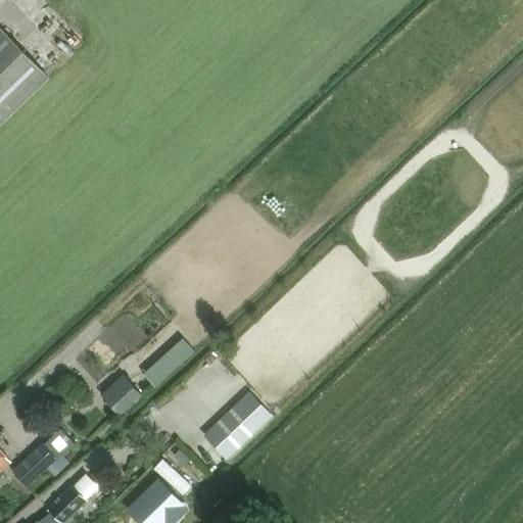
[(0,123),(48,78),(0,27),(0,123)]
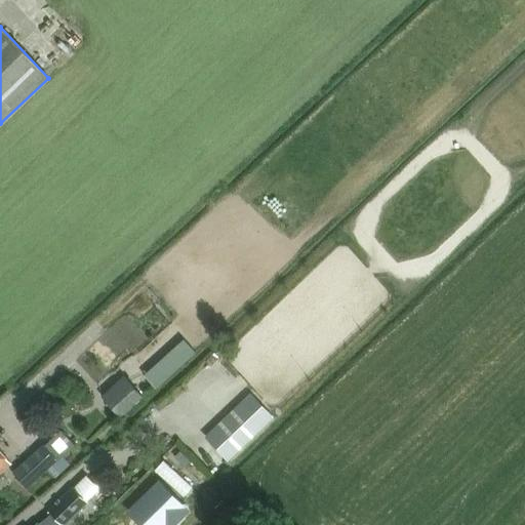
[(182,337),(145,370),(158,385),(195,351),(182,337)]
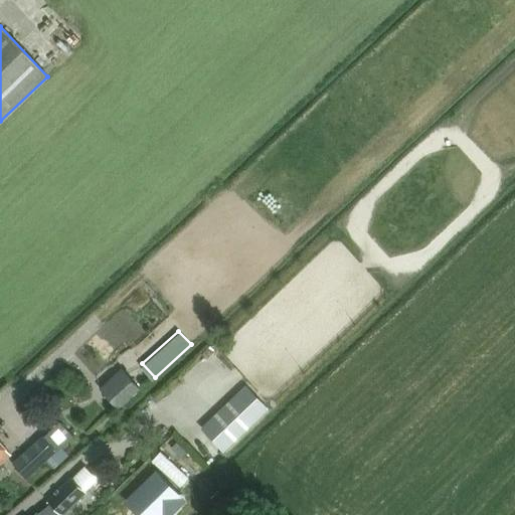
[(120,367),(99,387),(118,408),(140,388),(120,367)]
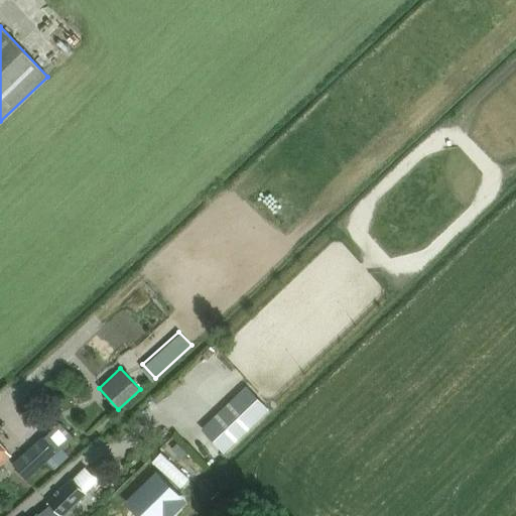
[(238,395),(203,428),(225,453),(260,418),(238,395)]
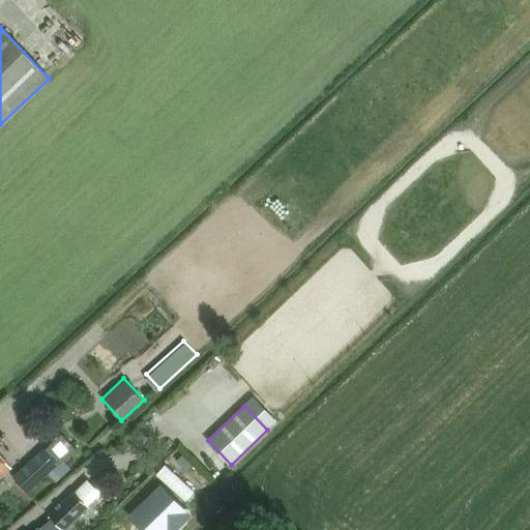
[(41,447),(12,475),(29,493),(41,481),(48,489),(69,467),(63,461),(76,449),(61,435),(45,450),(41,447)]
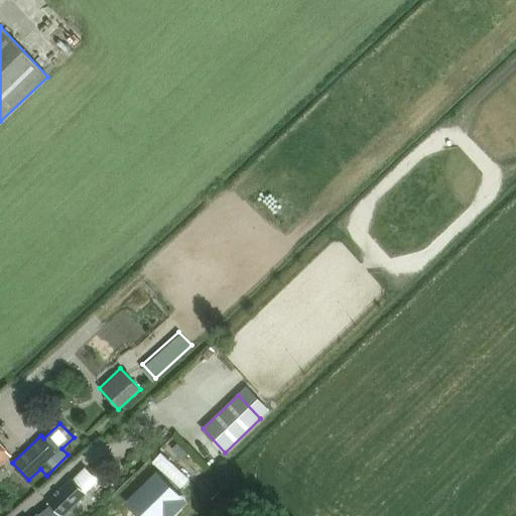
[(0,442),(0,479),(0,480),(0,479),(0,466),(11,456),(0,442)]
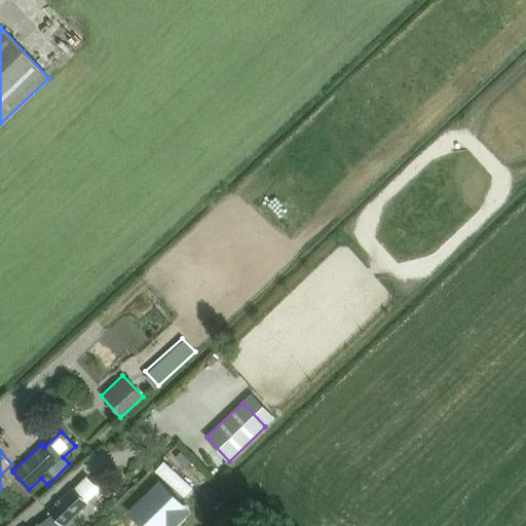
[(185,467),(191,461),(182,452),(176,458),(185,467)]
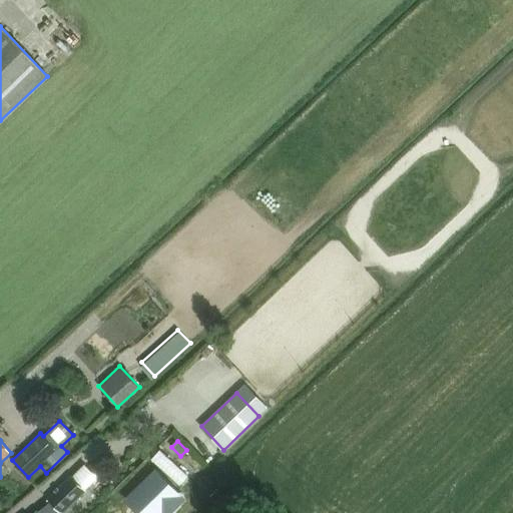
[(187,476),(159,450),(150,459),(178,485),(187,476)]
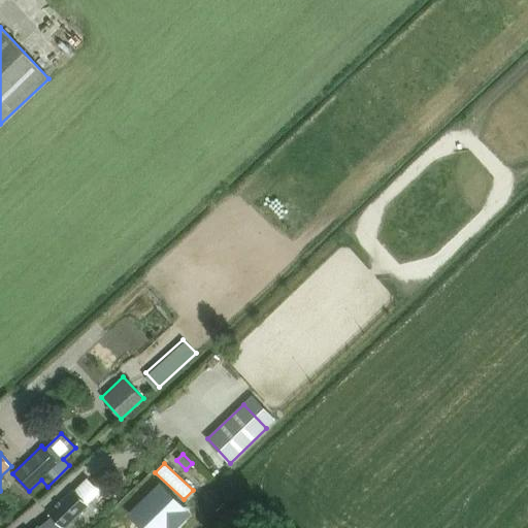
[(161,486),(132,515),(143,527),(166,527),(173,521),(177,525),(189,514),(161,486)]
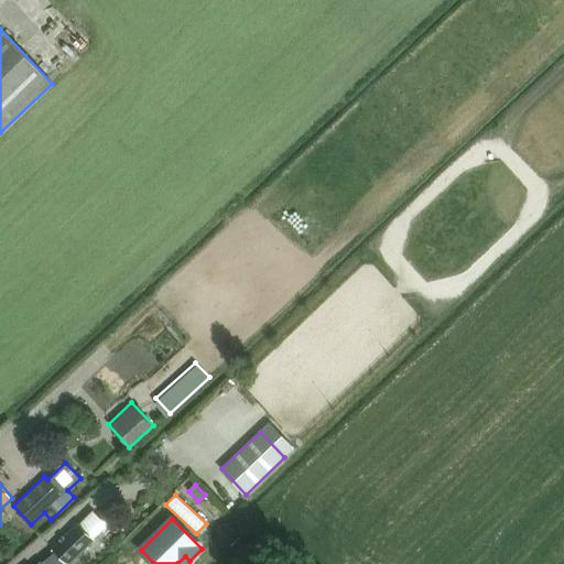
[(71,563),(96,541),(78,523),(53,548),(56,552),(42,563),(40,563),(71,563)]
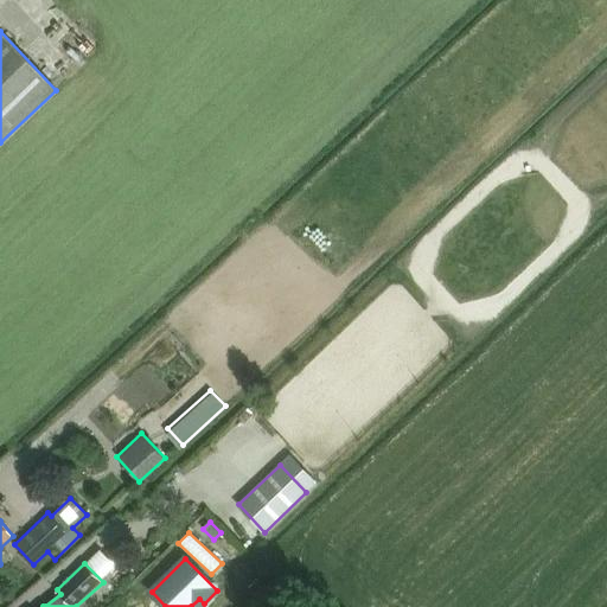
All buildings are outlined.
